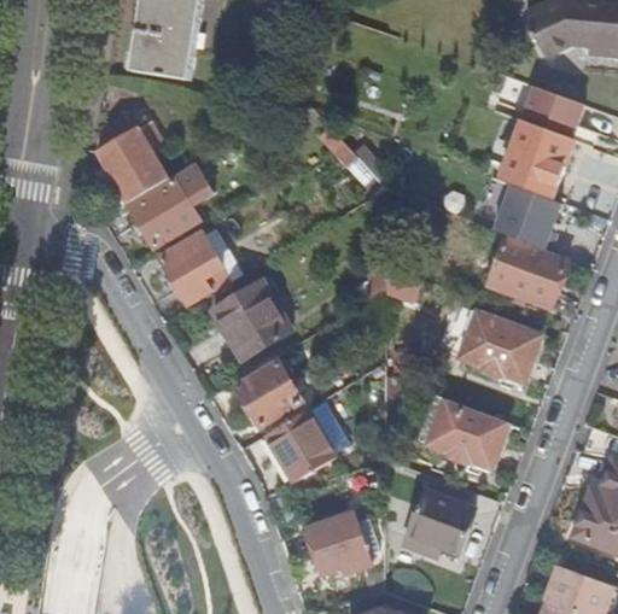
[(146,0),(145,9),(134,71),(192,81),(204,0),(146,0)]
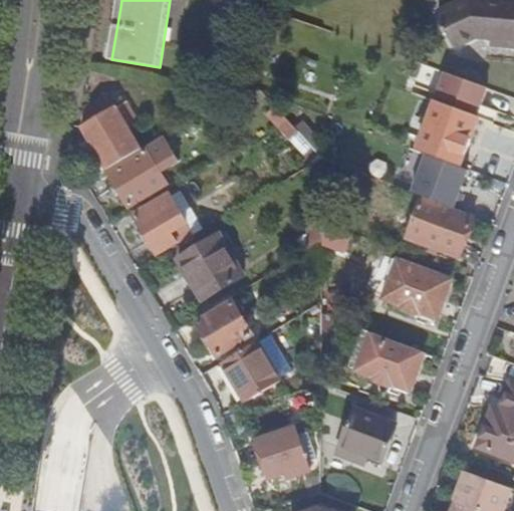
[(448,31),(455,45),(477,34),(493,36),(492,42),(513,43),(513,0),(463,0),(438,11),(445,26),(443,28),(445,31),(448,31)]
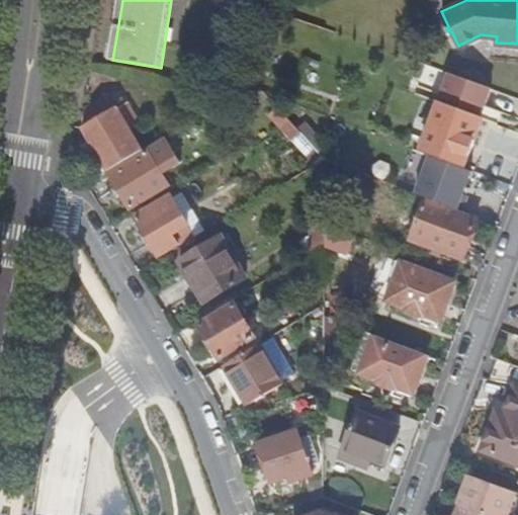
[(449,71),(439,101),(480,116),(491,85),(449,71)]
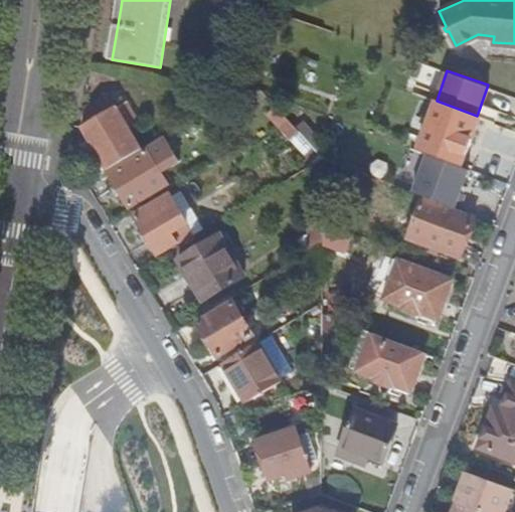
[(127,126),(116,107),(107,92),(84,106),(81,127),(82,129),(105,166),(107,168),(141,148),(127,126)]
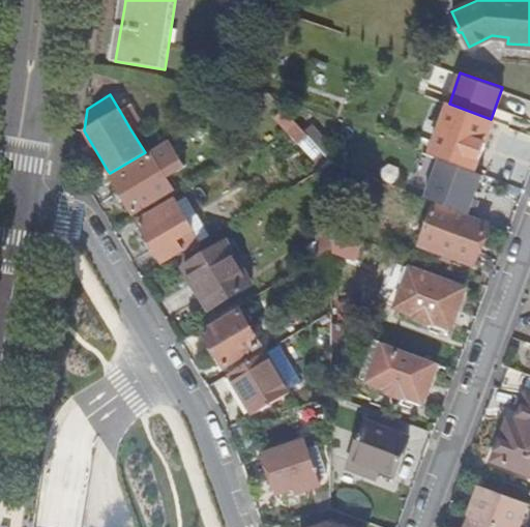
[(449,104),(432,151),(476,168),(494,120),(491,119),(449,104)]
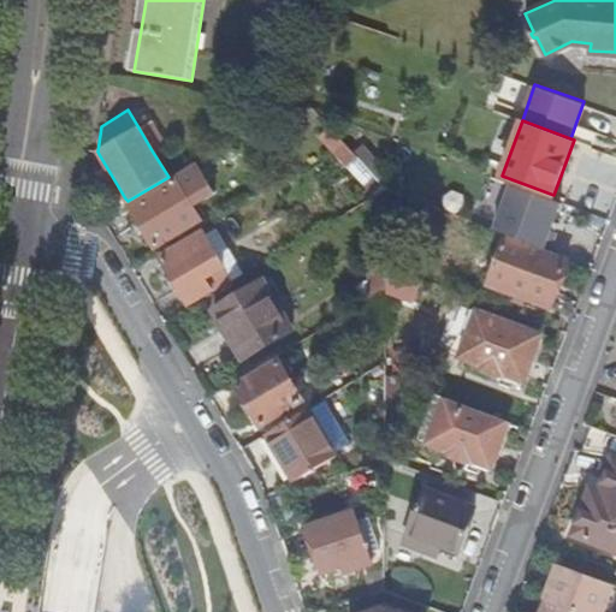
[(144,124),(138,128),(152,150),(159,146),(144,124)]
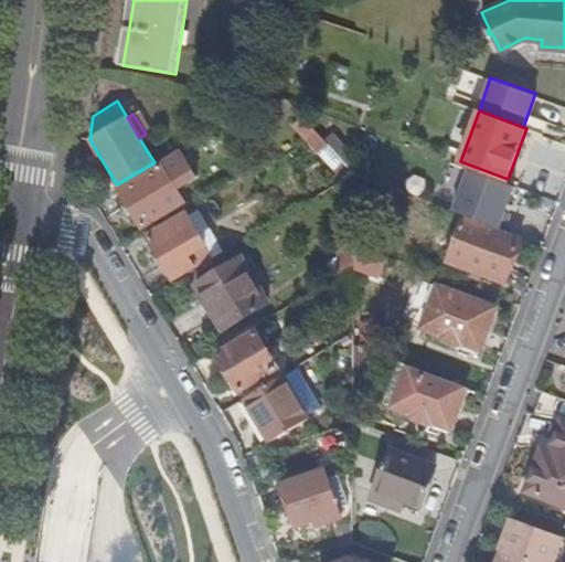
[(306,136),(316,130),(304,117),(296,125),(306,136)]
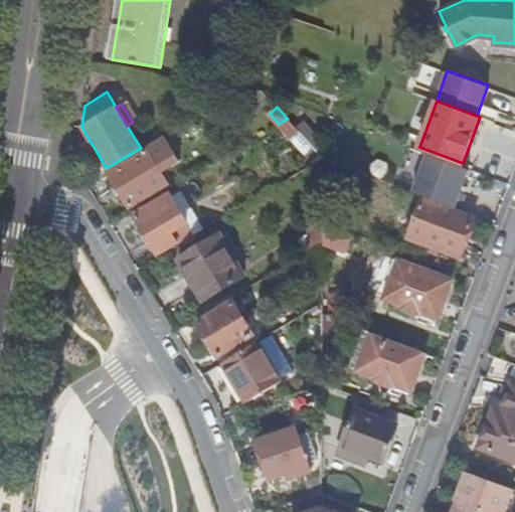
[(298,129),(296,127),(288,119),(279,124),(279,125),(291,136),(298,129)]
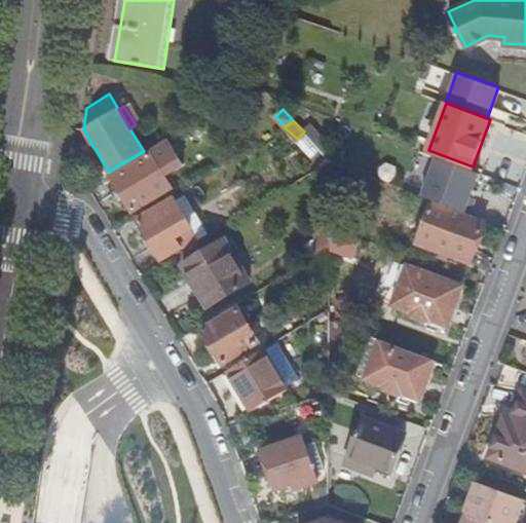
[(310,122),(302,129),(304,132),(313,143),(322,135),(310,122)]
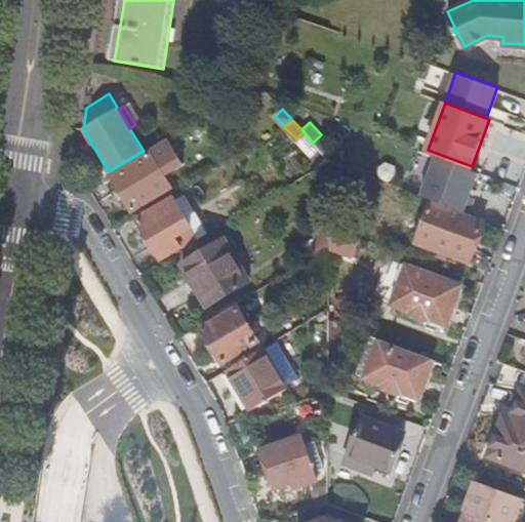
[(93,177),(107,169),(84,131),(79,153),(93,177)]
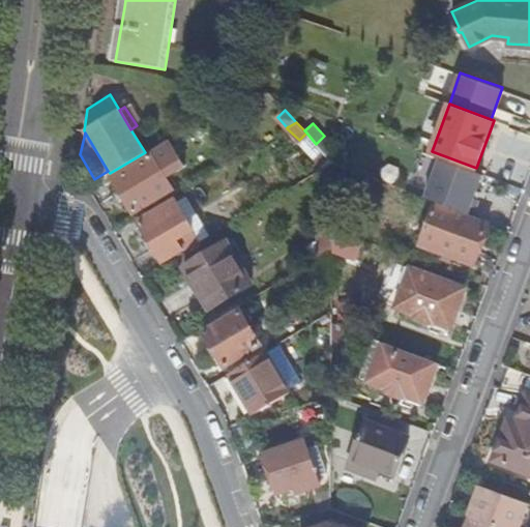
[(306,133),(299,140),(324,167),(332,162),(327,156),(316,144),(306,133)]
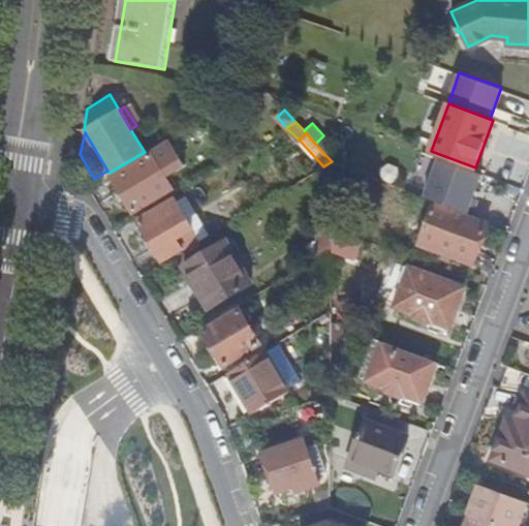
[(334,149),(323,135),(315,144),(327,156),(334,149)]
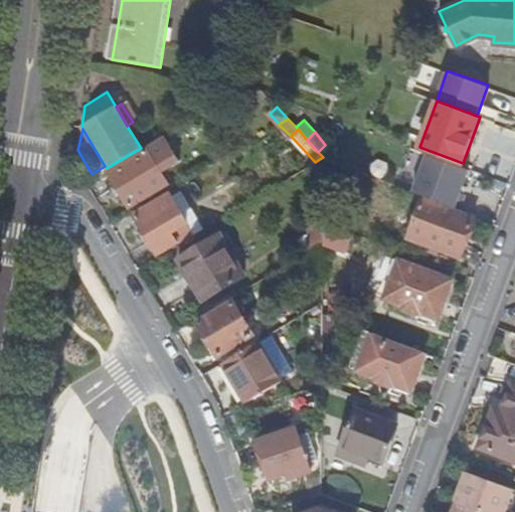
[(117,186),(129,205),(167,183),(146,149),(108,171),(110,173),(105,176),(113,189),(117,186)]
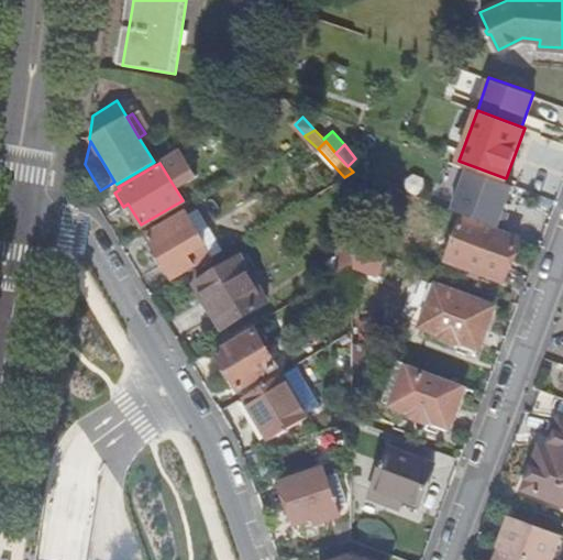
[(463,213),(501,228),(508,210),(503,208),(512,184),(467,167),(452,209),(463,213)]
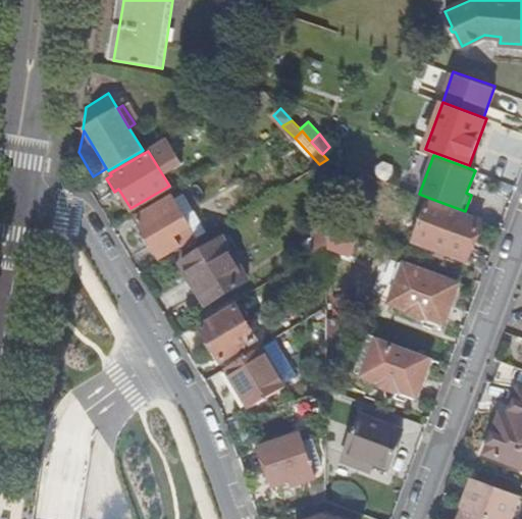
[(184,193),(172,199),(197,238),(207,231),(184,193)]
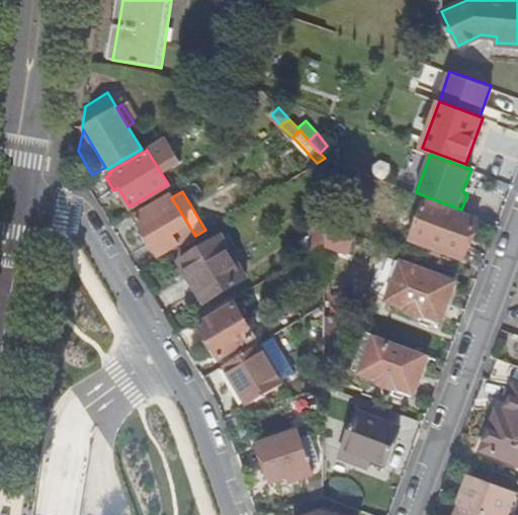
[(168,192),(134,212),(137,218),(171,197),(168,192)]
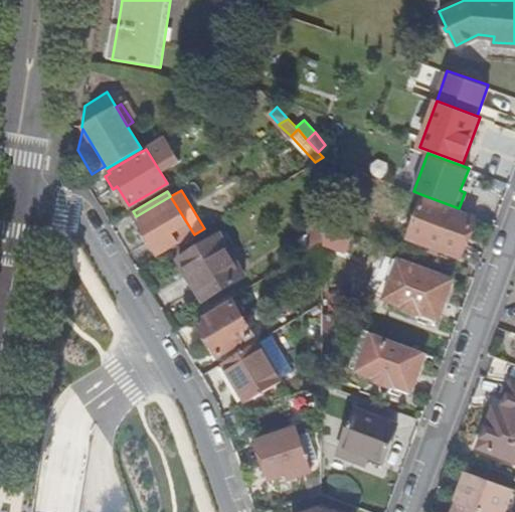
[(459,208),(423,195),(408,235),(460,256),(475,214),(459,208)]
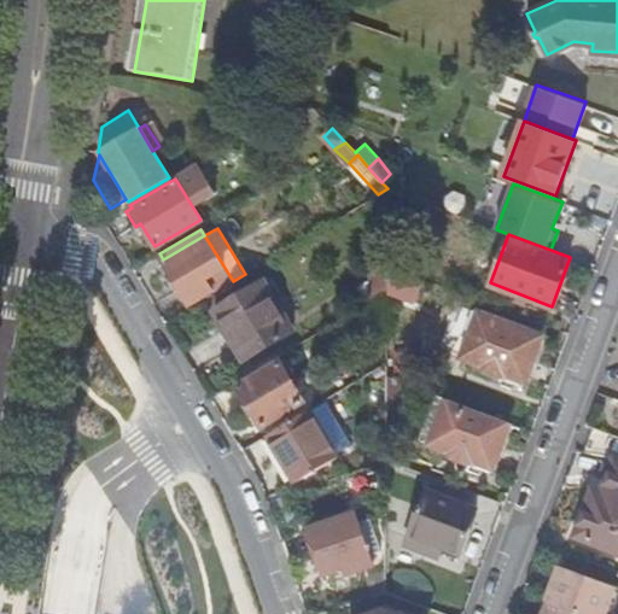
[(233,281),(204,235),(163,259),(191,307),(233,281)]
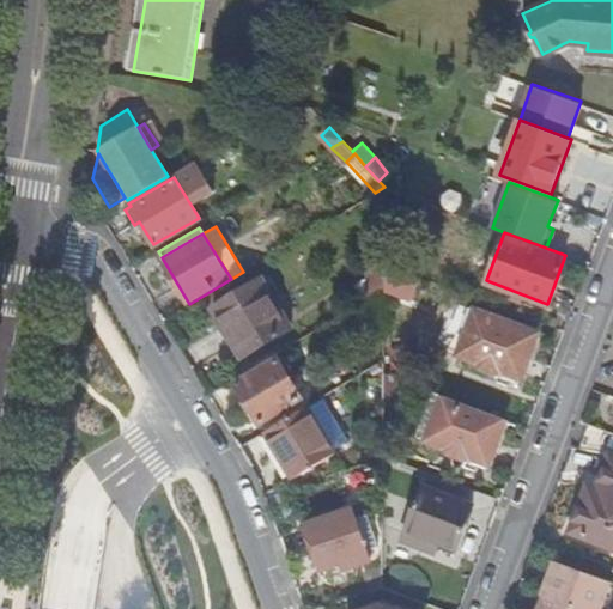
[(386,262),(384,290),(384,291),(410,298),(413,288),(395,282),(400,268),(386,262)]
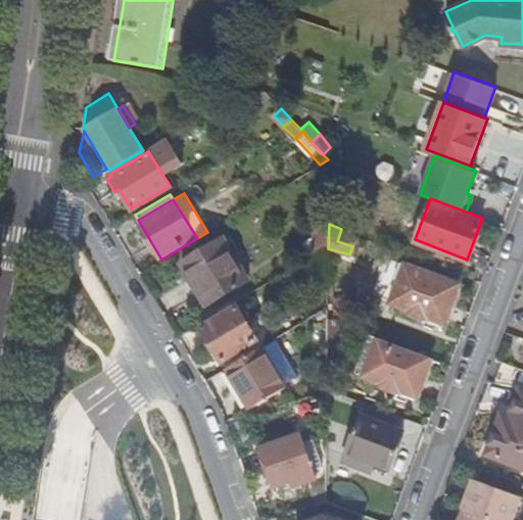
[(223,237),(182,262),(206,303),(248,279),(223,237)]
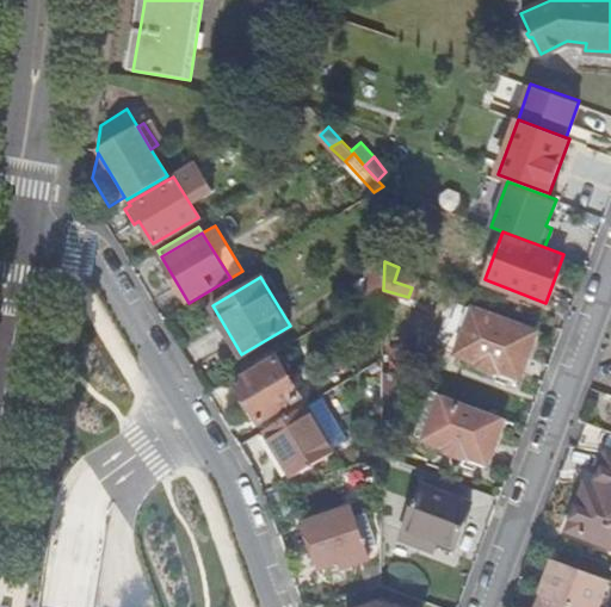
[(535,332),(474,309),(460,347),(499,360),(495,372),(506,377),(508,371),(519,375),(535,332)]
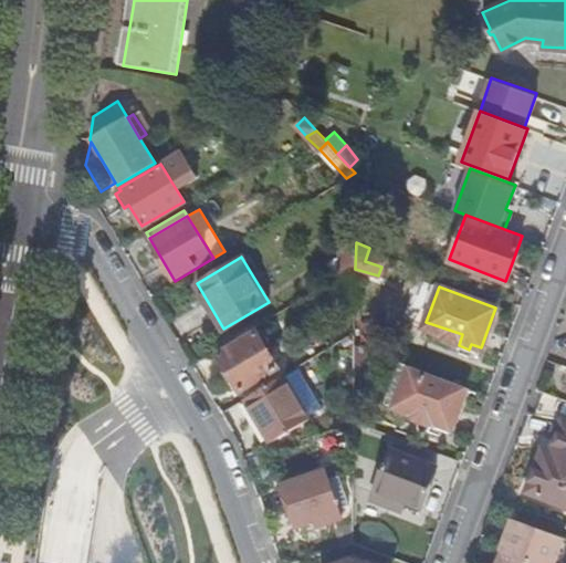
[(255,331),(219,353),(241,391),(279,368),(255,331)]
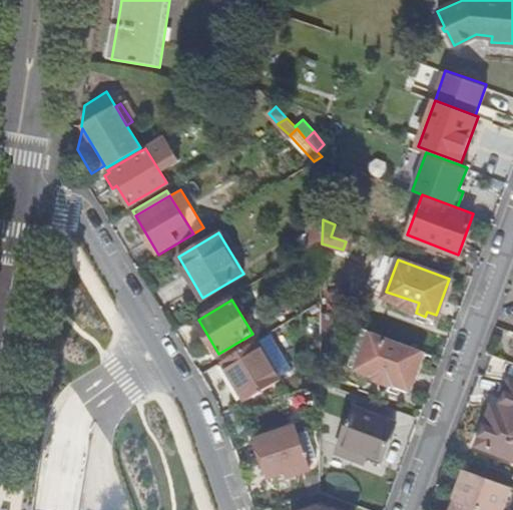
[(328,334),(334,318),(323,314),(322,332),(328,334)]
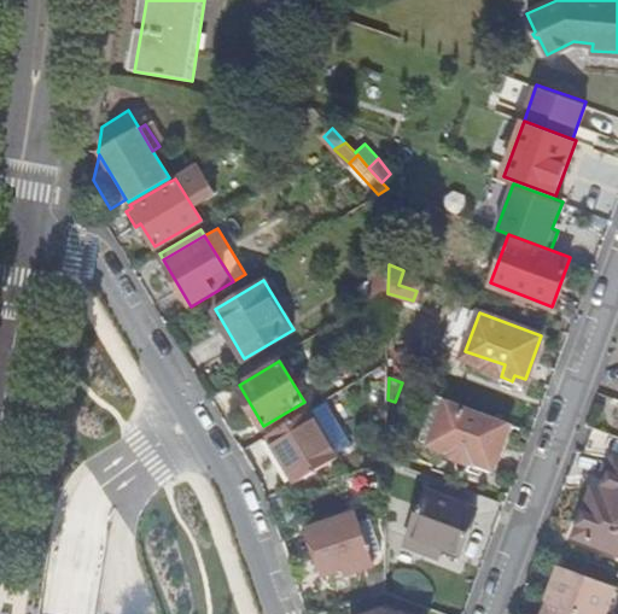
[(447,398),(436,395),(420,439),(431,442),(447,398)]
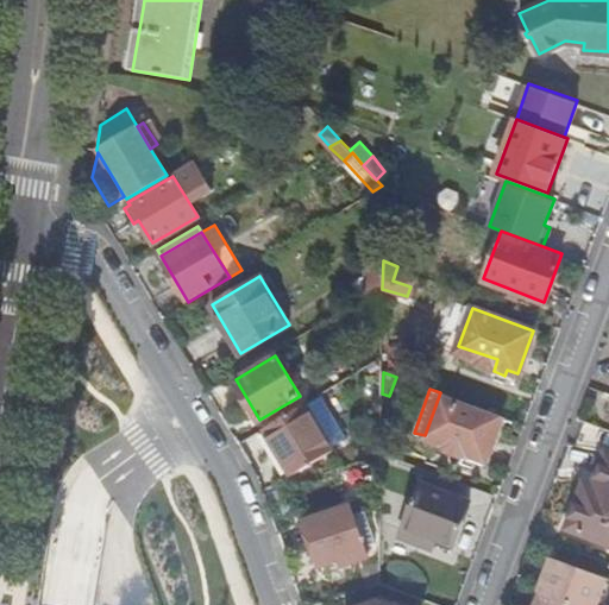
[(484,464),(501,415),(440,392),(425,435),(464,449),(460,461),(471,465),(473,460),(484,464)]
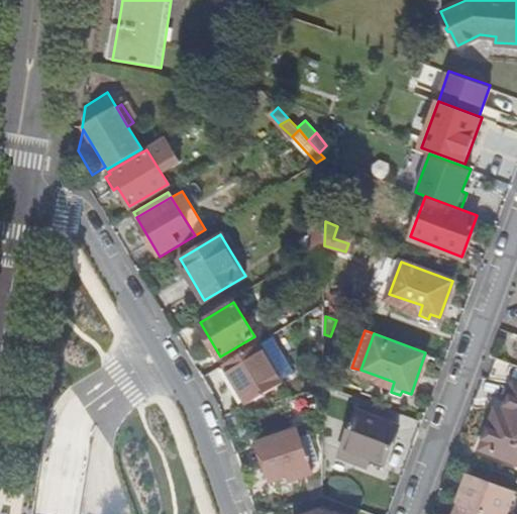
[(260,342),(224,363),(248,401),(282,380),(260,342)]
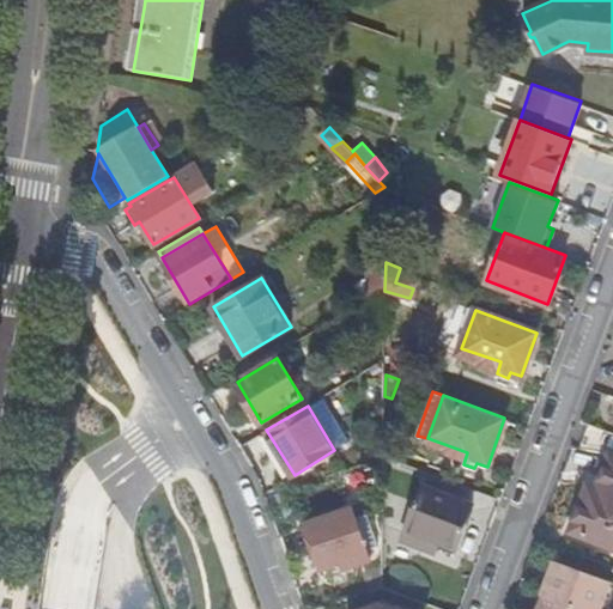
[(612,452),(610,452),(596,485),(588,482),(569,531),(612,548),(612,452)]
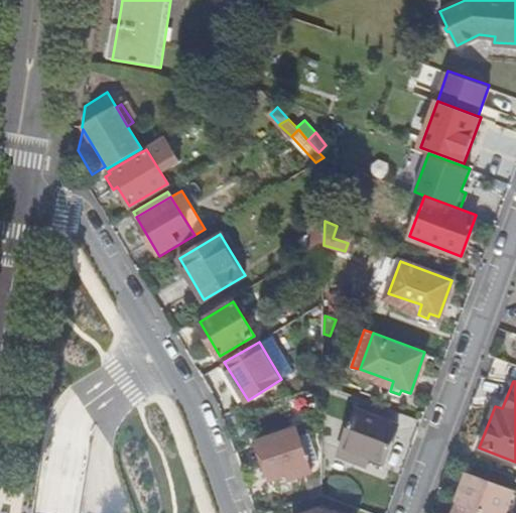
[(358,409),(344,444),(370,454),(384,460),(398,424),(358,409)]
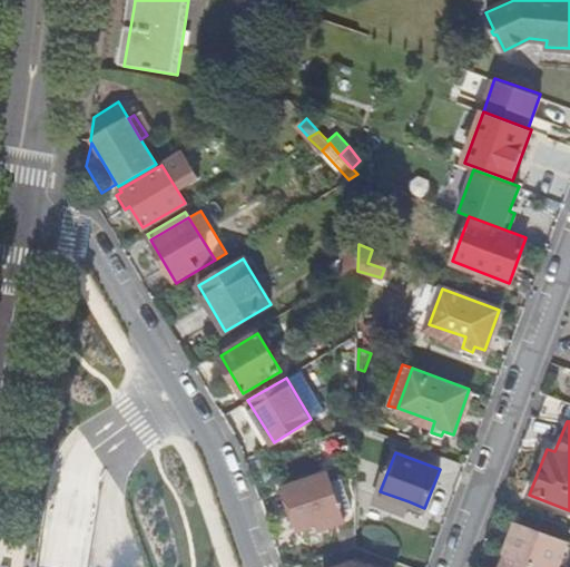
[(340,506),(331,482),(326,472),(287,488),(301,528),(317,522),(324,520),(326,527),(344,519),(340,506)]
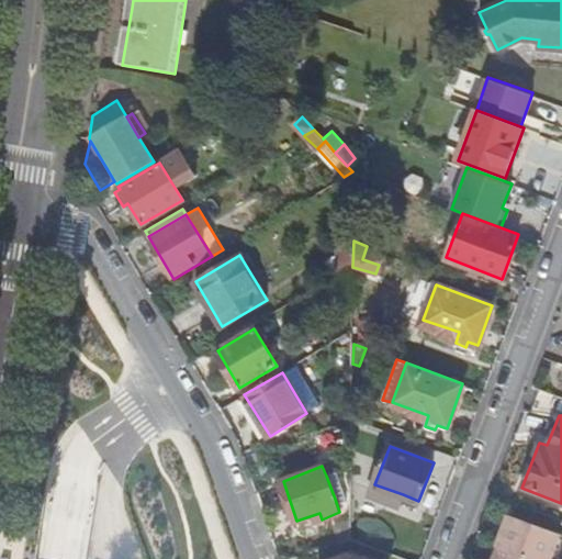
[(337,471),(326,476),(335,499),(344,495),(337,471)]
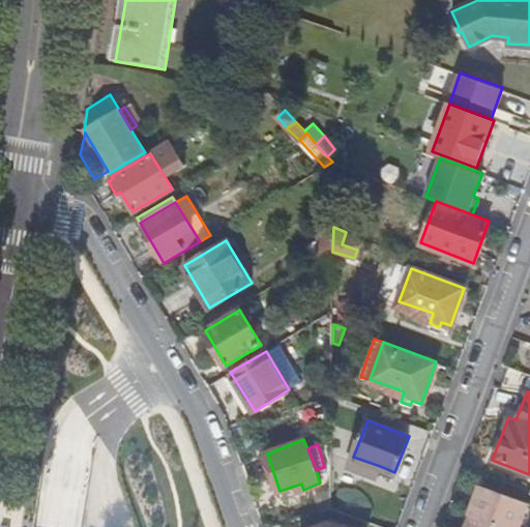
[(377,476),(380,466),(353,457),(350,466),(377,476)]
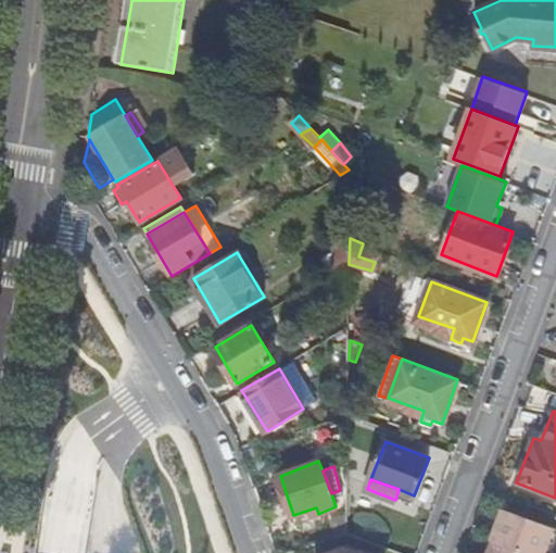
[(545,552),(554,528),(504,508),(492,541),(488,552),(545,552)]
